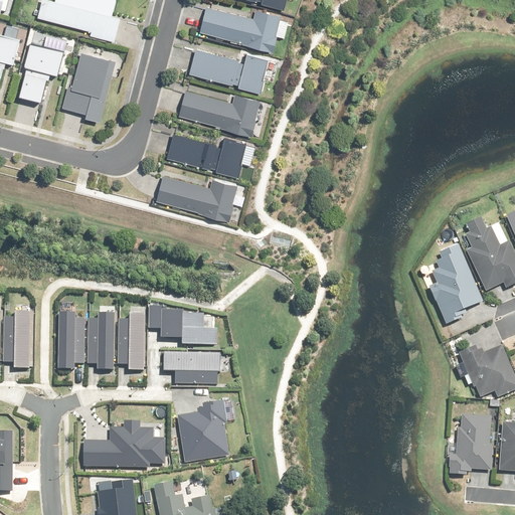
[(51,0),(51,1),(45,0),(43,0),(39,18),(92,32),(91,36),(115,42),(121,19),(113,17),(117,0),(51,0)]
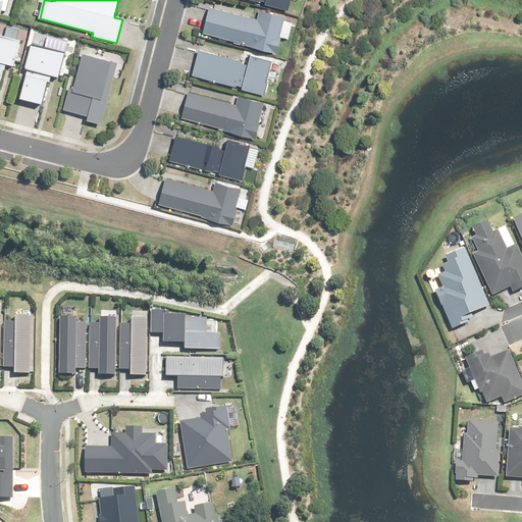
[(249,0),(288,10),(290,0),(249,0)]
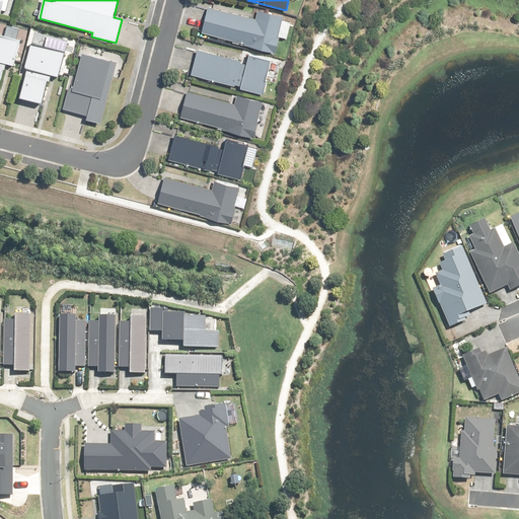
[(255,20),(210,8),(203,33),(275,53),(284,17),(258,11),(255,20)]
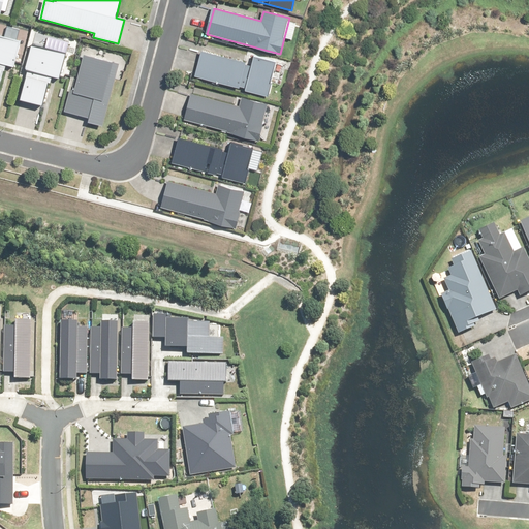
[(21,43),(0,38),(0,62),(16,66),(21,43)]
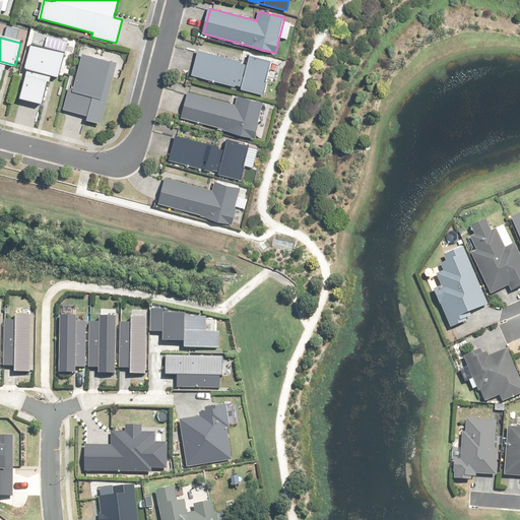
[(68,43),(47,38),(44,50),(65,55),(68,43)]
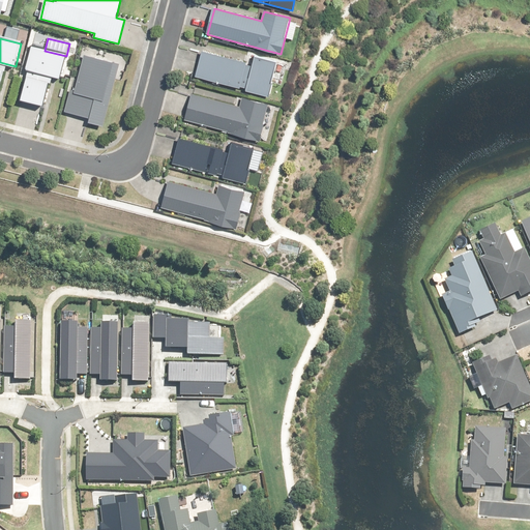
[(63,56),(29,48),(24,68),(17,98),(38,105),(47,75),(58,78),(63,56)]
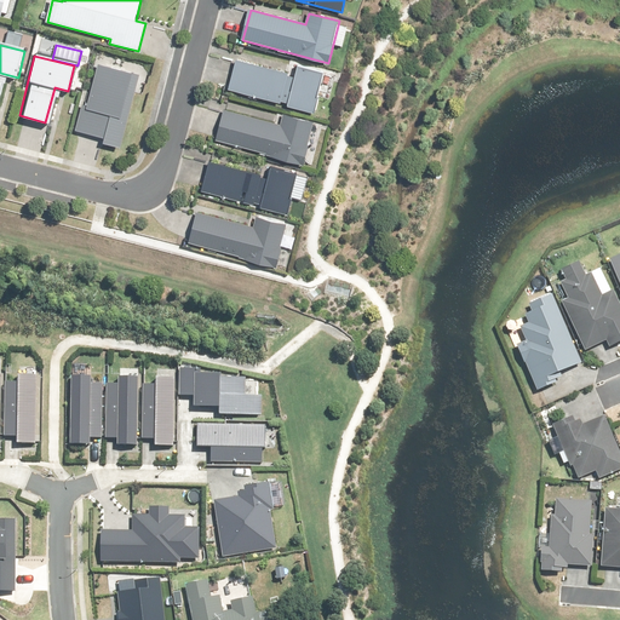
[(294,76),(237,61),(229,90),(313,113),(323,72),(298,64),(294,76)]
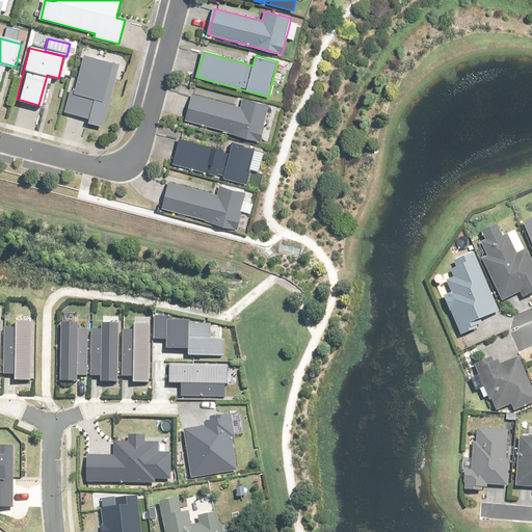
[(121,67),(85,56),(75,92),(72,91),(65,112),(89,120),(89,123),(104,127),(113,97),(111,97),(121,67)]
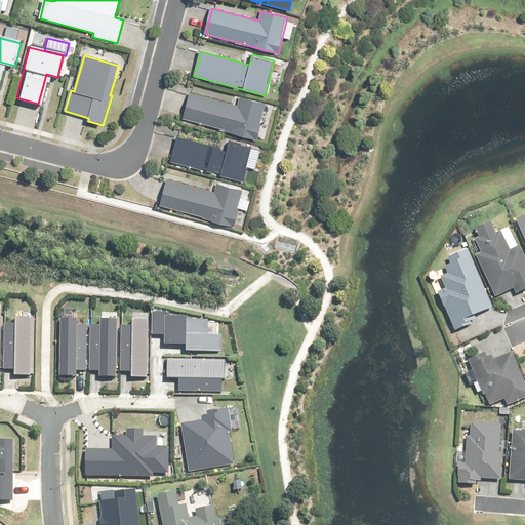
[(238,106),(191,93),(184,120),(256,139),(266,104),(240,97),(238,106)]
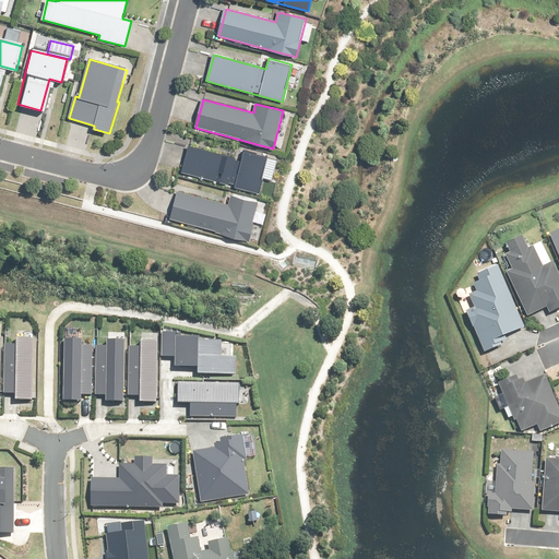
[(241,161),(190,146),(182,174),(259,194),(269,158),(245,151),(241,161)]
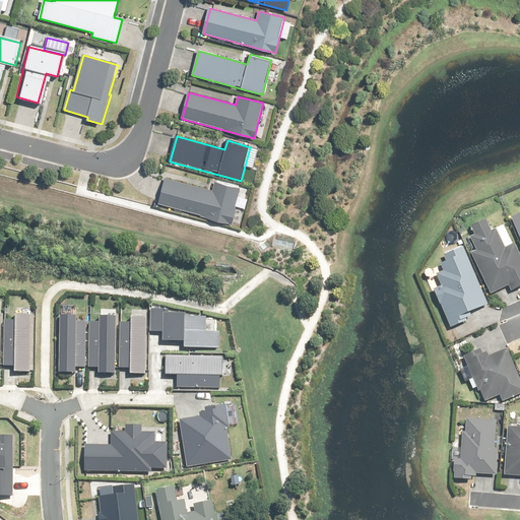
[(213,190),(166,177),(158,203),(233,223),(242,189),(215,182),(213,190)]
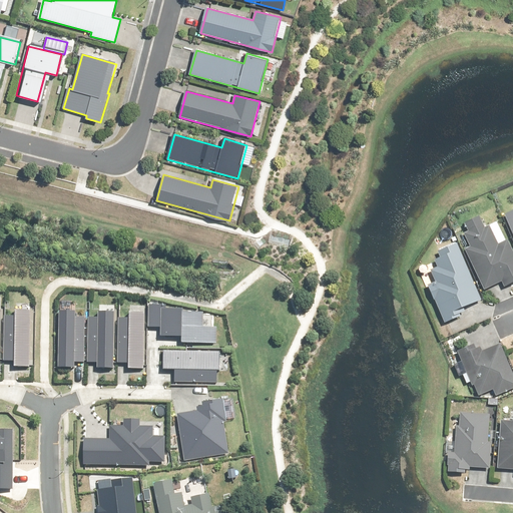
[(486,230),(481,219),(465,226),(469,234),(465,235),(470,247),(466,249),(484,291),(502,283),(504,288),(512,284),(512,252),(508,241),(498,246),(490,228),(486,230)]
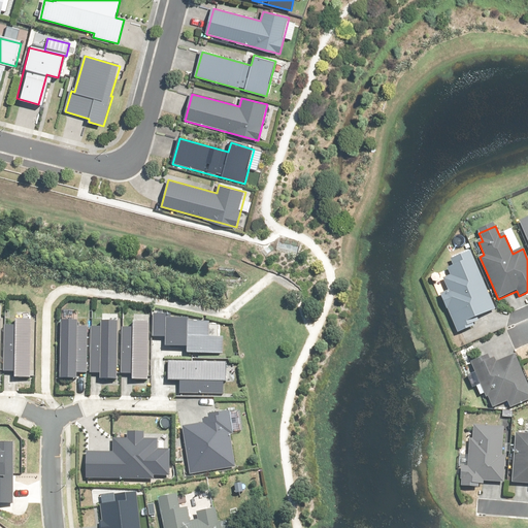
[(455,267),(449,268),(452,276),(443,279),(449,292),(441,295),(458,334),(472,328),(470,322),(494,311),(470,253),(453,261),(455,267)]
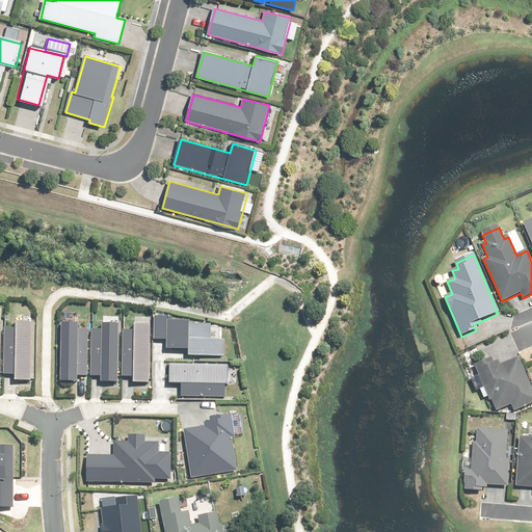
[(186,357),(222,357),(222,343),(206,343),(206,328),(186,328),(186,321),(165,321),(153,321),(153,340),(164,340),(164,349),(186,349),(186,357)]
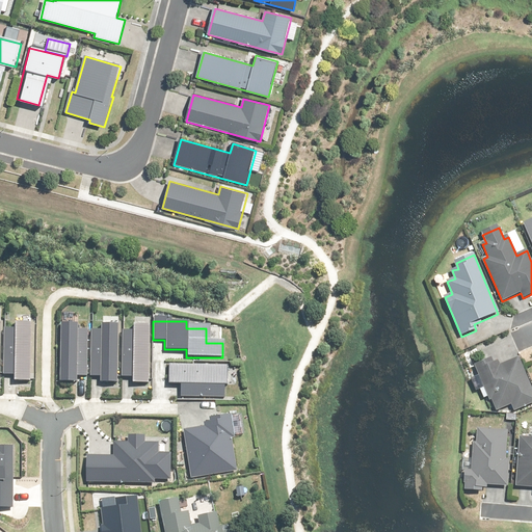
[(28,381),(30,324),(14,323),(14,330),(3,330),(1,376),(14,376),(14,381),(28,381)]
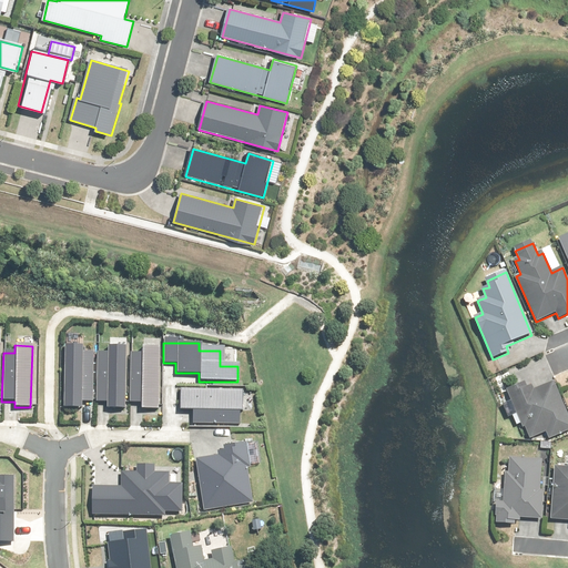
[(92,347),(64,346),(62,407),(80,408),(80,402),(90,403),(92,347)]
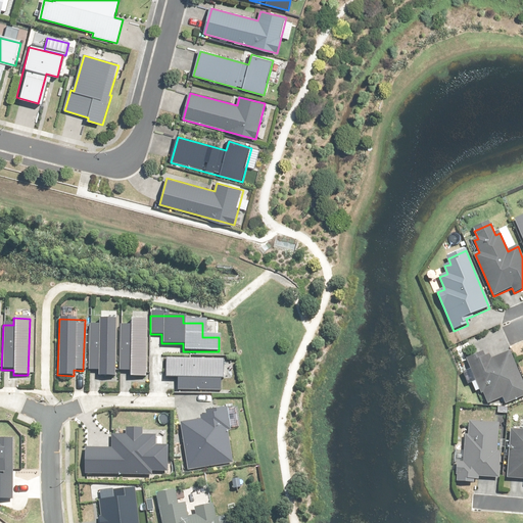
[(144,378),(146,321),(130,321),(130,328),(120,327),(117,372),(130,373),(130,378),(144,378)]
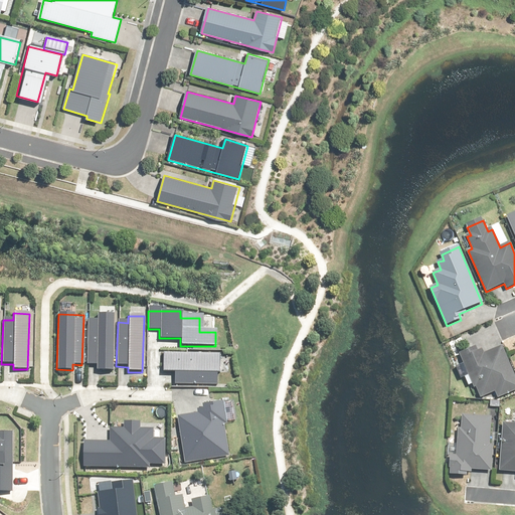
[(112,373),(114,318),(98,317),(98,324),(88,324),(86,368),(98,368),(98,373),(112,373)]
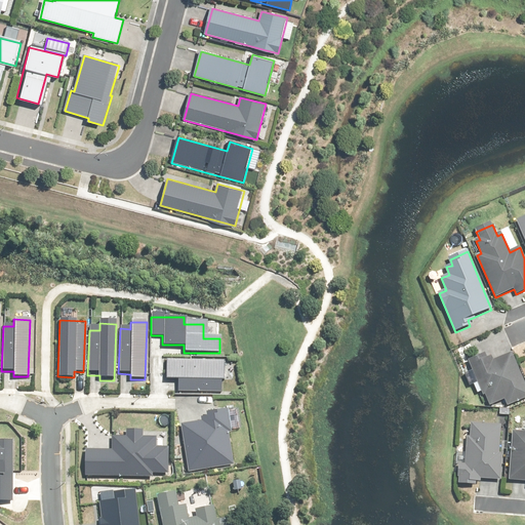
[(524,397),(524,385),(511,354),(491,364),(488,354),(469,362),(489,406),(505,400),(508,406),(524,397)]
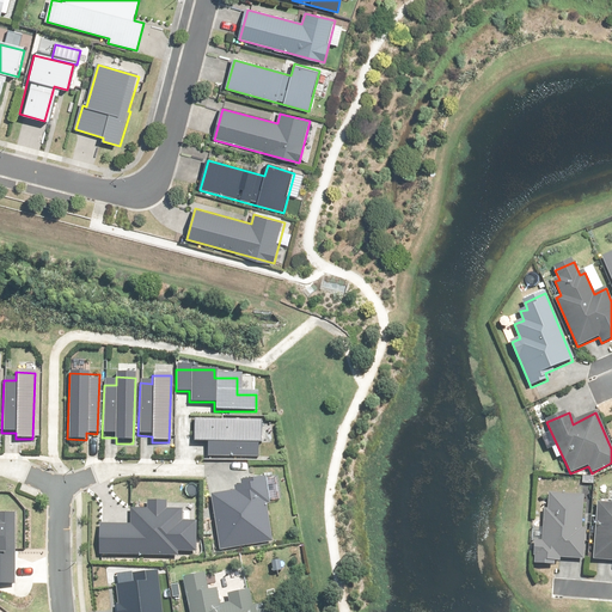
[(259,423),(195,422),(195,442),(206,442),(204,457),(258,458),(259,423)]
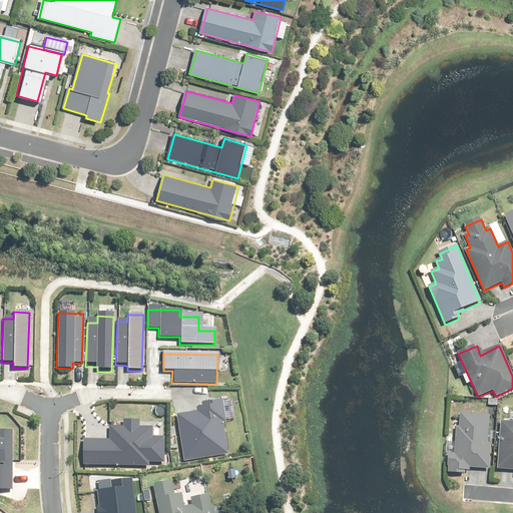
[(223,401),(202,404),(203,409),(195,410),(196,413),(177,416),(184,462),(228,455),(223,423),(226,422),(223,401)]
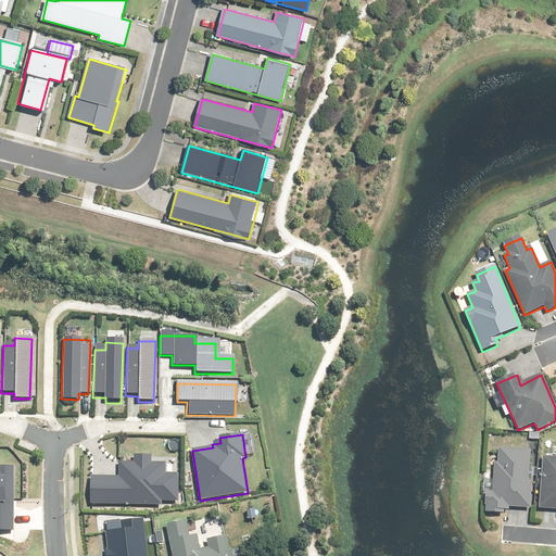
[(530,451),(500,450),(498,463),(495,463),(494,482),(487,482),(485,513),(503,514),(503,507),(531,508),(532,480),(529,480),(530,451)]
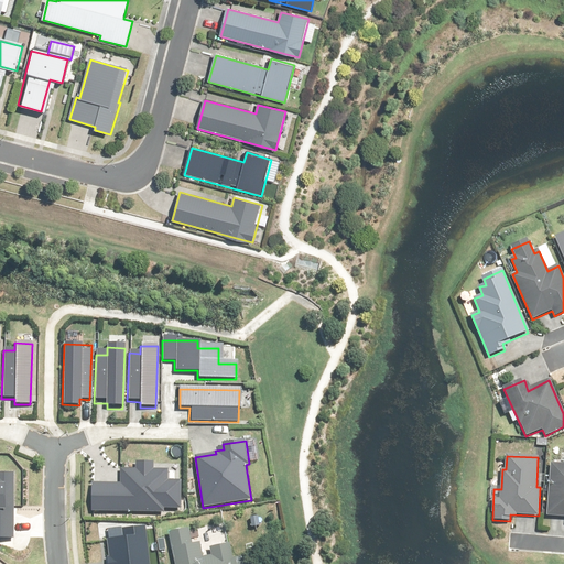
[(154,473),(154,463),(140,463),(140,473),(125,473),(125,487),(96,487),(96,510),(164,510),(164,506),(180,506),(180,484),(166,484),(166,473),(154,473)]
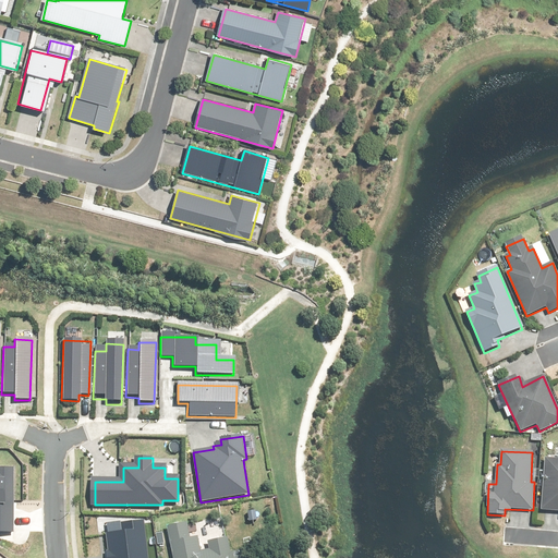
[(557,460),(545,459),(542,511),(557,511),(557,460)]
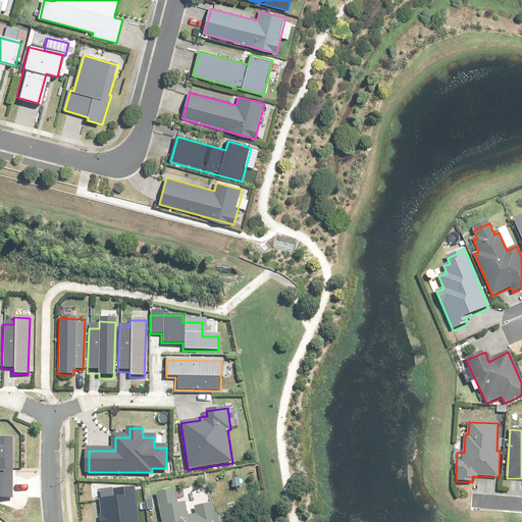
[(11,440),(0,440),(0,498),(12,498),(11,440)]
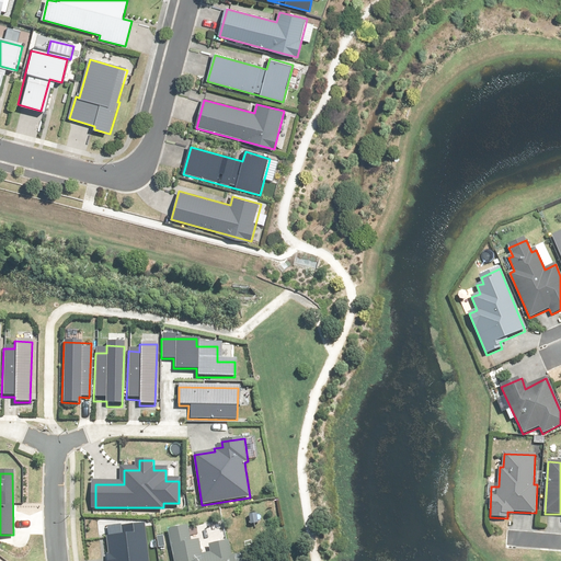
[(232,560),(229,541),(212,545),(214,553),(204,556),(201,540),(192,542),(189,526),(169,530),(174,560),(232,560)]
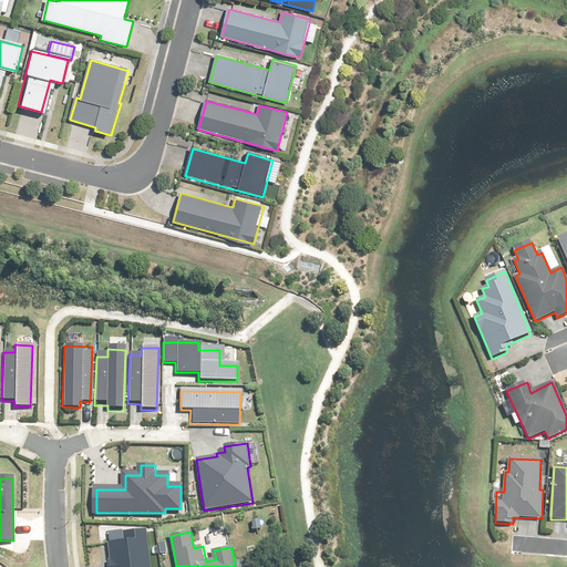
[(148,566),(144,533),(104,538),(107,566),(148,566)]
